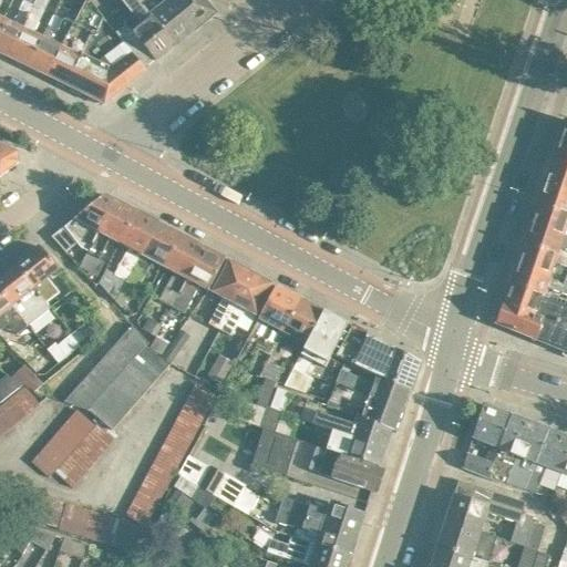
[(0,53),(9,59),(37,0),(23,0),(22,2),(11,24),(3,21),(0,27),(0,53)]
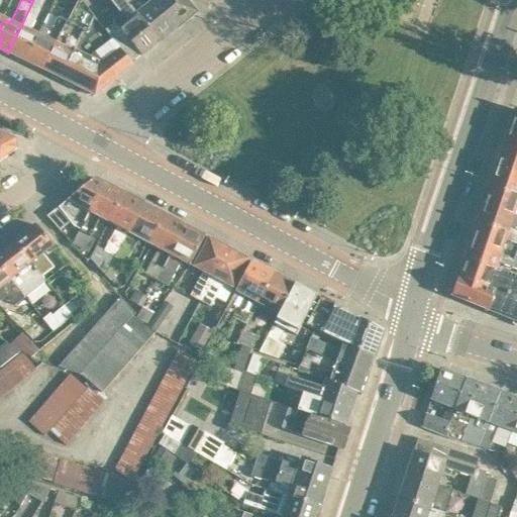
[(25,63),(38,36),(29,32),(39,12),(45,0),(33,0),(8,54),(15,57),(15,59),(22,62),(23,61),(24,61),(24,63),(25,63)]
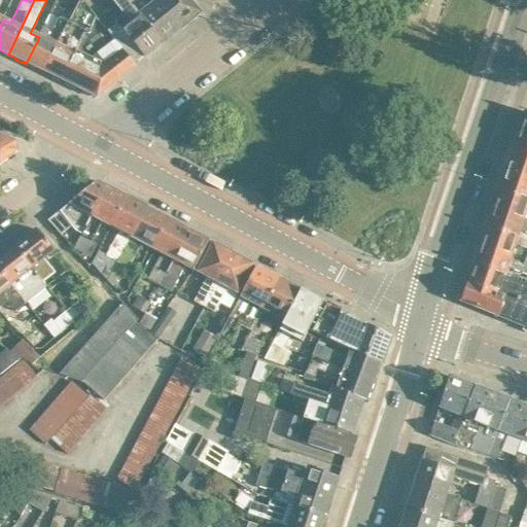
[(61,79),(61,80),(75,51),(84,33),(89,35),(97,18),(82,0),(79,0),(76,4),(68,22),(67,21),(65,25),(43,71),(51,75),(51,77),(58,80),(60,79),(61,79)]
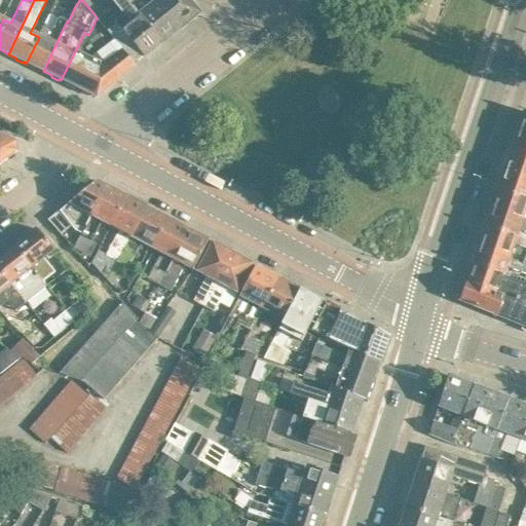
[(108,0),(118,12),(121,15),(112,23),(115,27),(108,32),(113,40),(134,66),(139,62),(156,48),(160,45),(125,0),(108,0)]
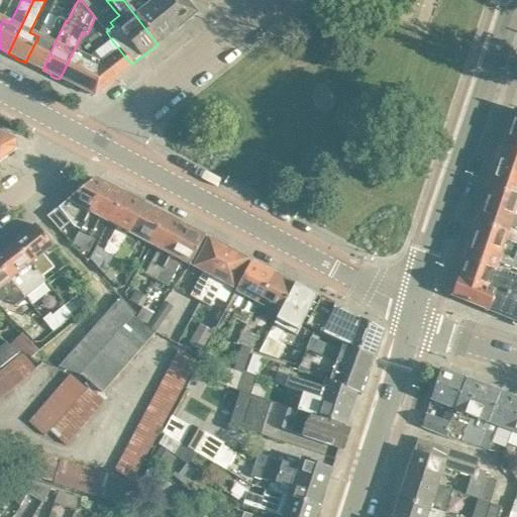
[(123,0),(158,44),(177,28),(153,1),(153,0),(152,0),(123,0)]
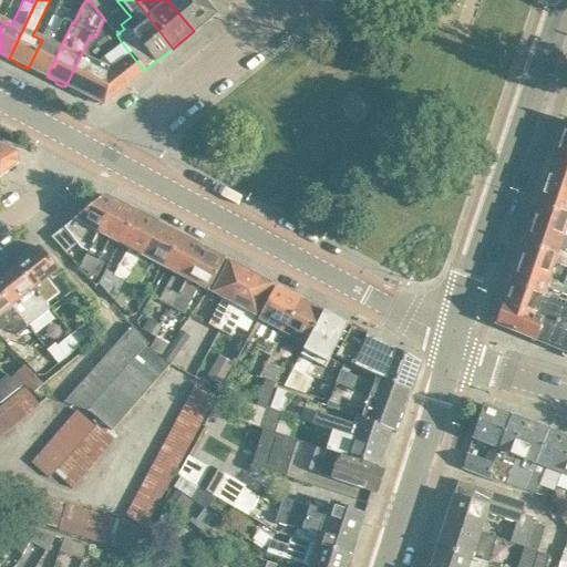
[(167,0),(168,0),(168,1),(194,31),(215,14),(202,0),(167,0)]
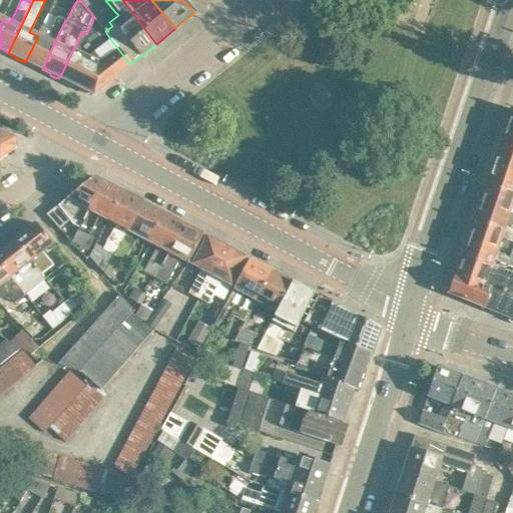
[(35,65),(42,69),(63,24),(65,20),(56,16),(45,39),(38,36),(25,62),(26,61),(27,62),(27,64),(33,67),(35,65)]
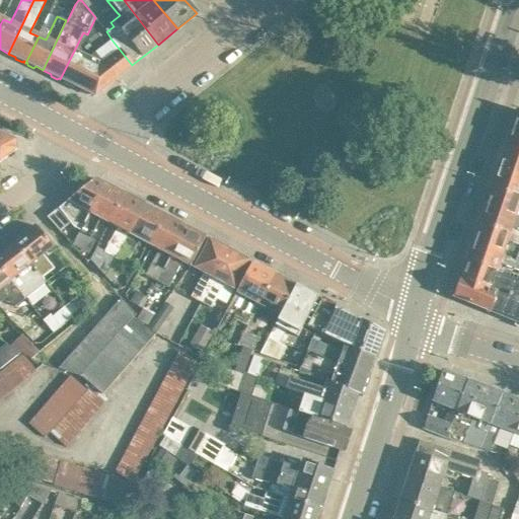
[(73,87),(75,86),(76,87),(79,88),(79,89),(93,60),(97,51),(112,40),(106,31),(95,17),(87,34),(83,32),(74,51),(60,79),(60,80),(62,79),(63,80),(63,82),(73,87)]
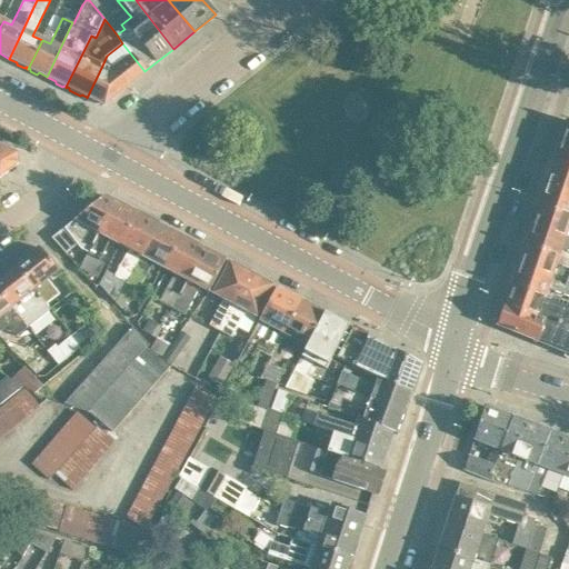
[(122,43),(107,56),(102,66),(87,98),(87,99),(98,105),(100,103),(103,105),(145,71),(122,43)]
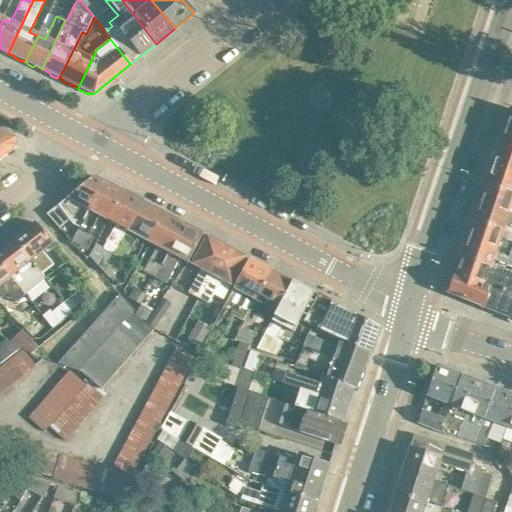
[(498,145),(497,147),(511,152),(511,129),(504,126),(498,145)]
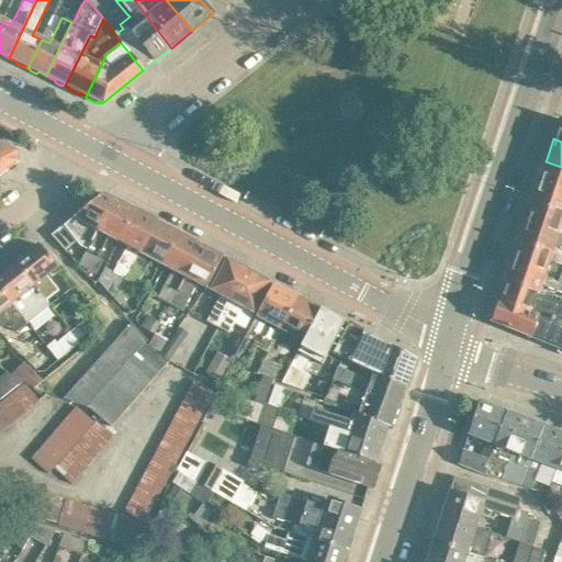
[(17,152),(0,143),(0,175),(18,161),(17,152)]
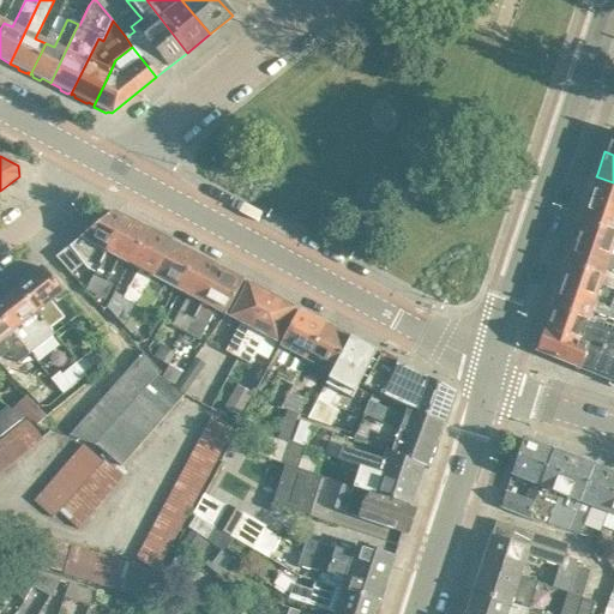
[(595,178),(588,200),(613,209),(613,182),(596,176),(595,178)]
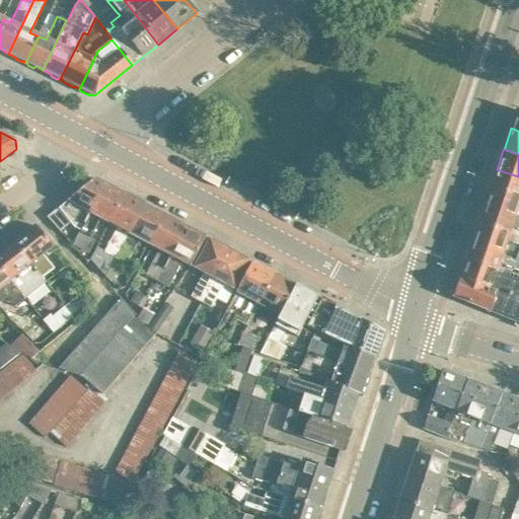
[(518,176),(497,169),(491,188),(518,197),(518,176)]
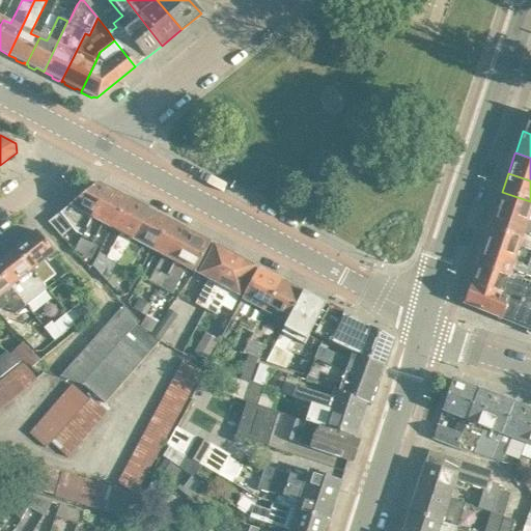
[(81,234),(107,188),(98,183),(49,222),(62,239),(75,228),(78,232),(81,234)]
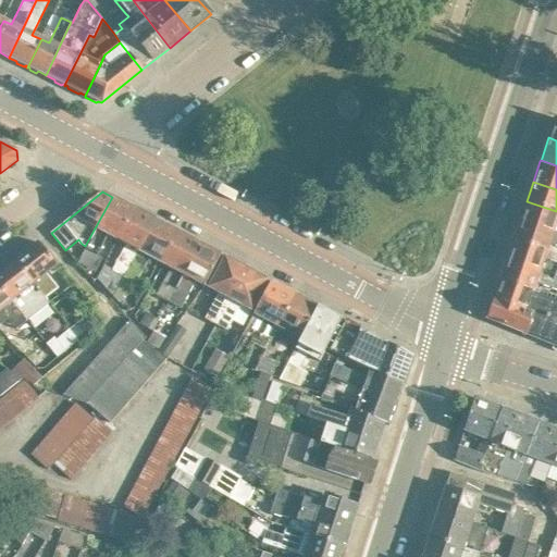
[(107,234),(116,239),(133,208),(112,197),(85,246),(76,262),(96,272),(102,259),(96,256),(107,234)]
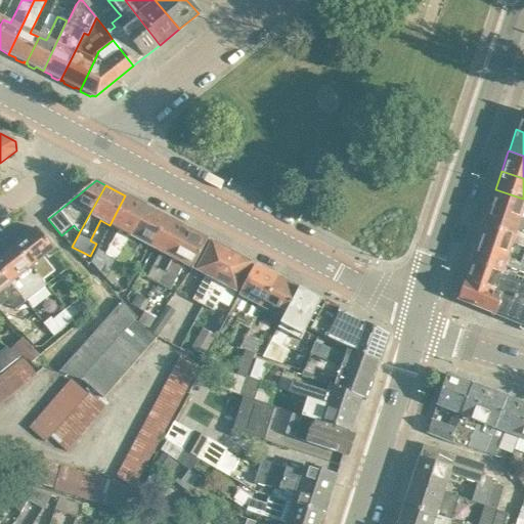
[(523,199),(495,189),(489,208),(523,219),(523,199)]
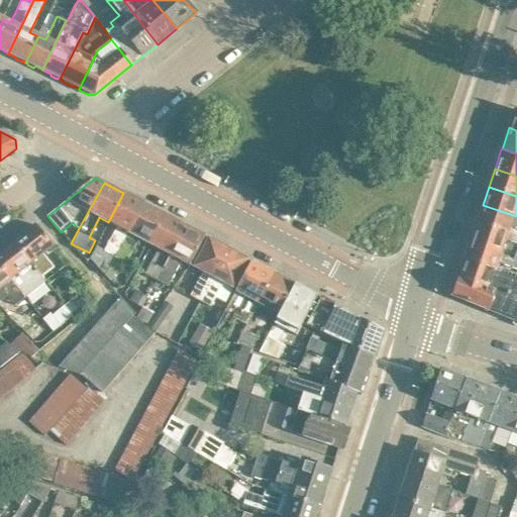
[(104,274),(141,203),(123,193),(108,222),(115,225),(102,251),(106,253),(98,269),(104,274)]
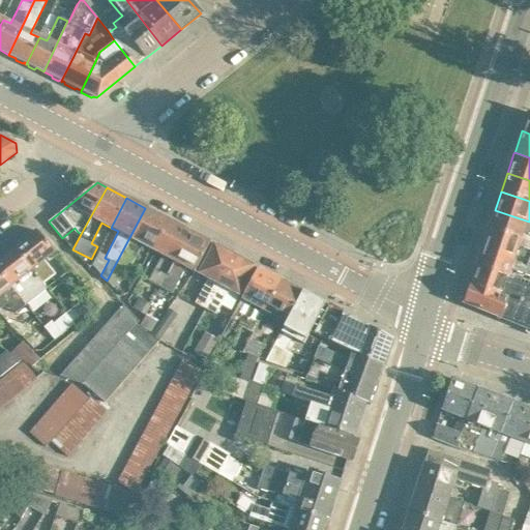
[(145,208),(107,281),(114,289),(124,268),(127,269),(140,244),(151,249),(152,251),(154,251),(170,222),(168,219),(145,208)]
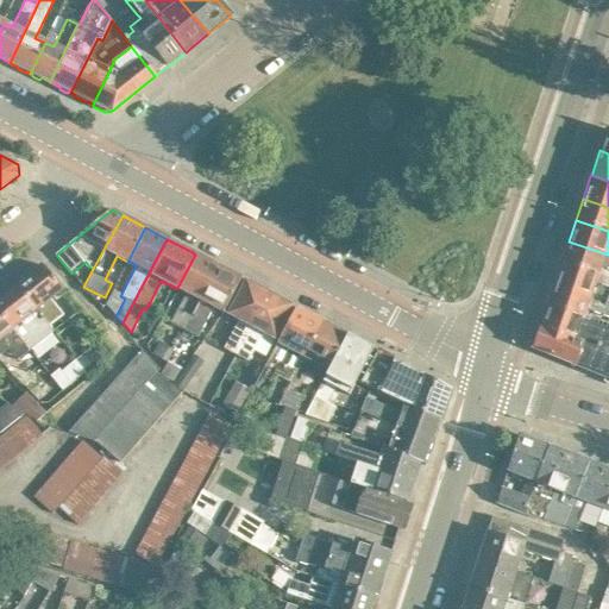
[(608,255),(569,242),(560,264),(597,276),(601,267),(608,269),(608,255)]
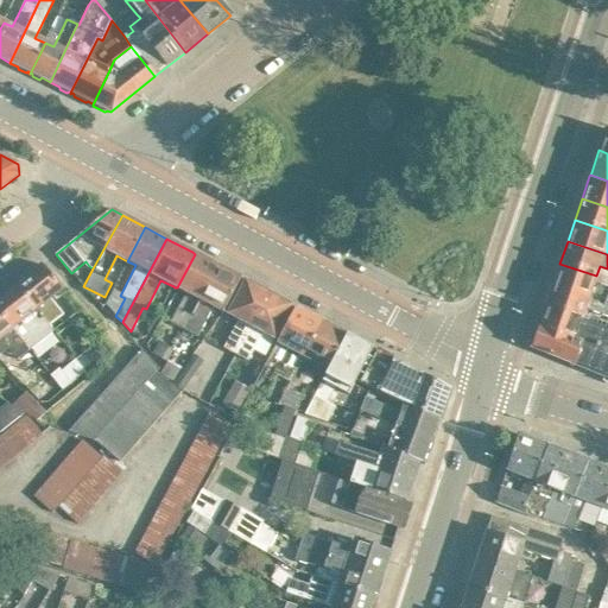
[(170,322),(183,329),(216,265),(195,254),(177,287),(185,292),(170,322)]
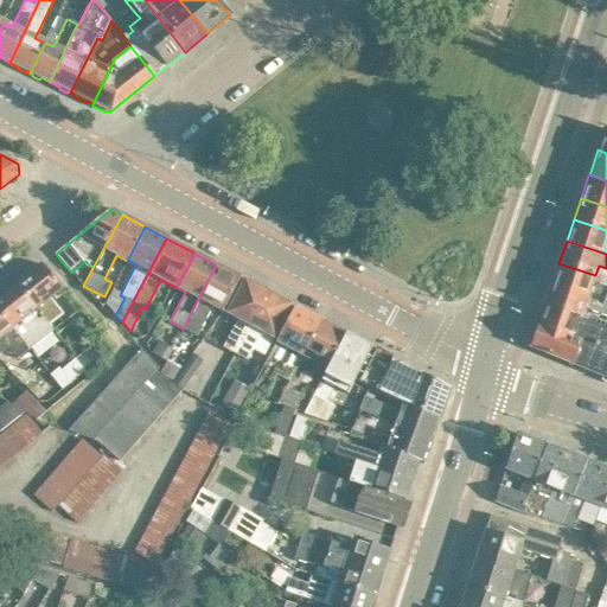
[(558,263),(553,283),(606,302),(606,287),(593,282),(595,275),(558,263)]
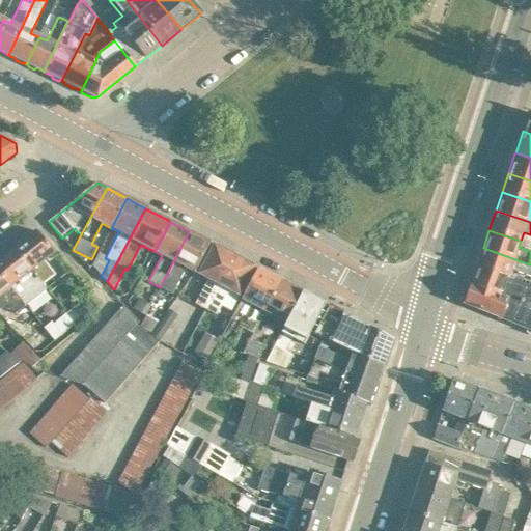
[(14,250),(46,290),(48,288),(44,283),(55,274),(45,260),(53,253),(36,231),(14,250)]
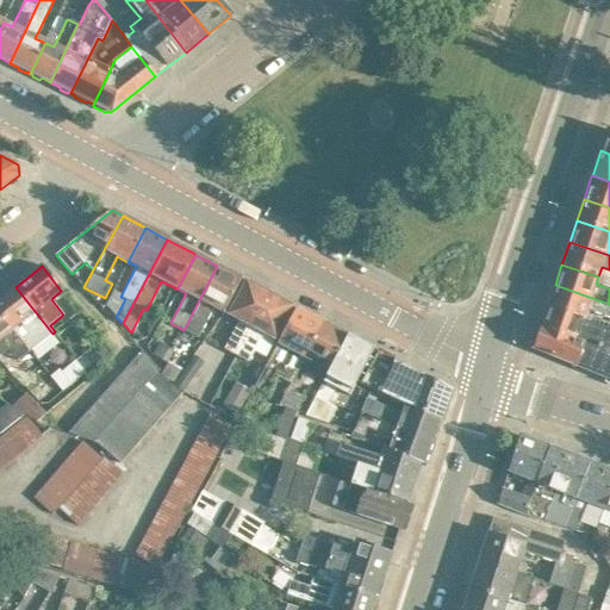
[(217,266),(184,330),(186,331),(197,336),(212,307),(224,313),(242,279),(217,266)]
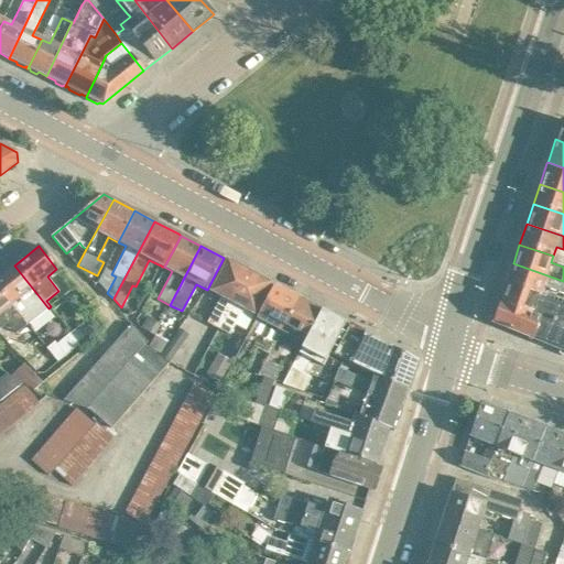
[(224,321),(249,272),(228,260),(210,292),(220,297),(206,324),(217,329),(224,321)]
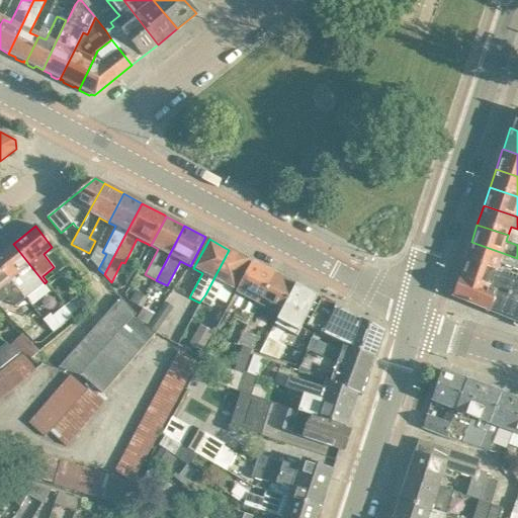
[(517,258),(502,253),(471,242),(464,260),(496,270),(497,269),(499,263),(517,270),(517,258)]
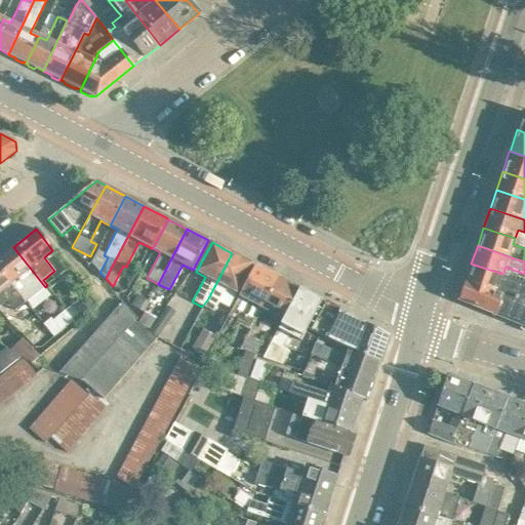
[(13,247),(0,257),(0,272),(25,304),(45,287),(13,247)]
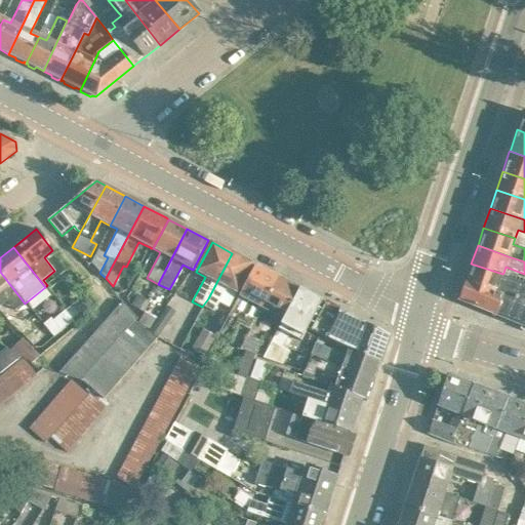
[(251,264),(232,253),(208,298),(202,307),(213,313),(227,287),(237,292),(251,264)]
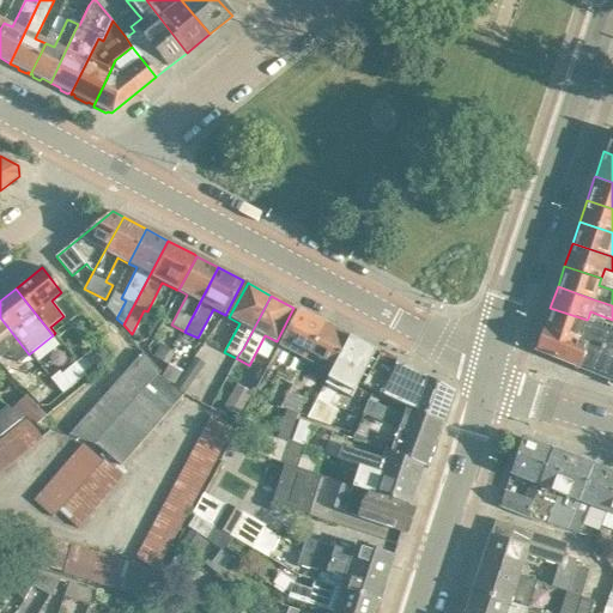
[(587,320),(550,308),(544,328),(590,344),(612,351),(612,327),(588,319),(587,320)]
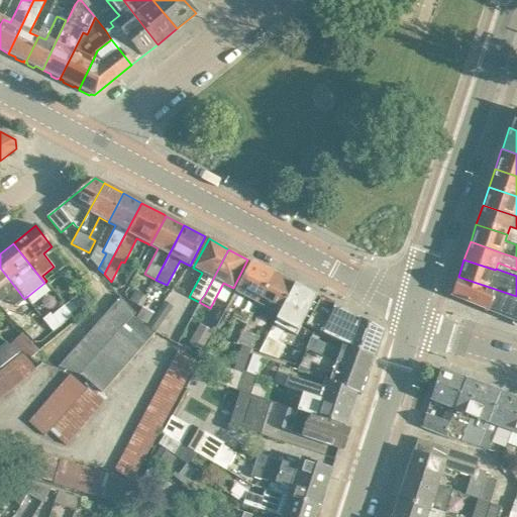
[(251,262),(224,312),(235,318),(246,324),(257,304),(274,273),(251,262)]
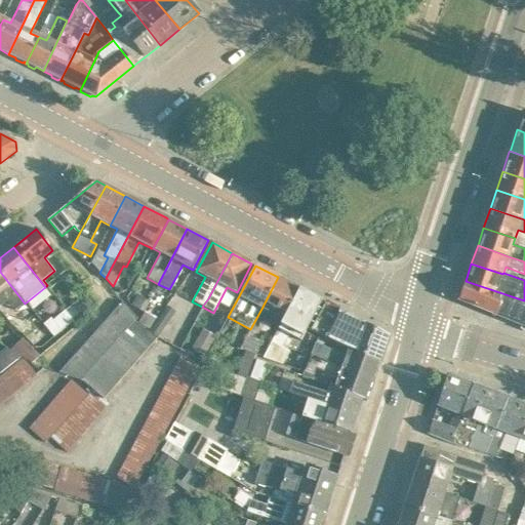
[(0,306),(8,299),(16,311),(25,304),(0,272),(0,306)]
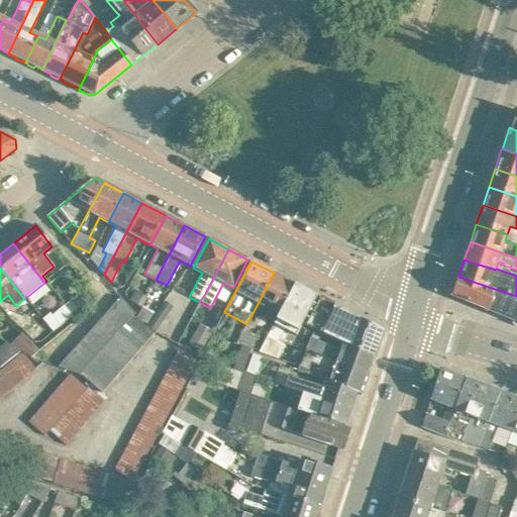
[(257,304),(279,315),(295,284),(274,273),(257,304)]
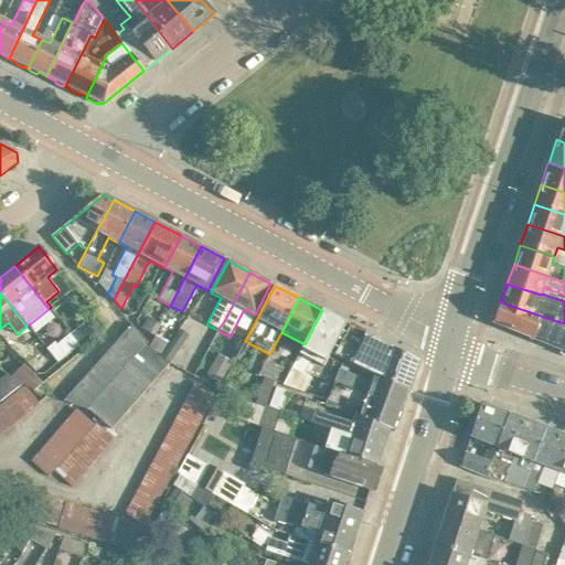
[(493,323),(537,341),(544,317),(501,302),(497,312),(493,323)]
